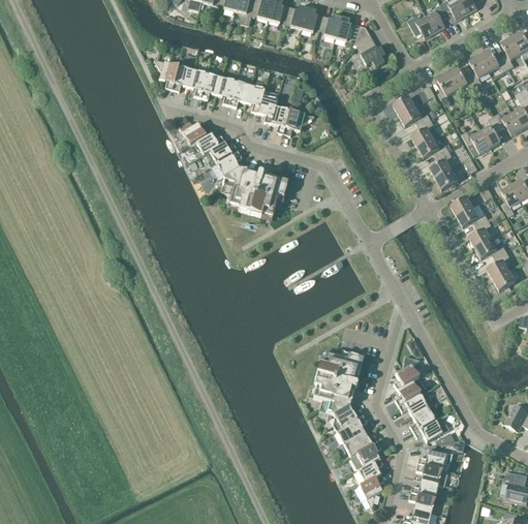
[(202,0),(190,0),(188,6),(199,9),(202,0)]
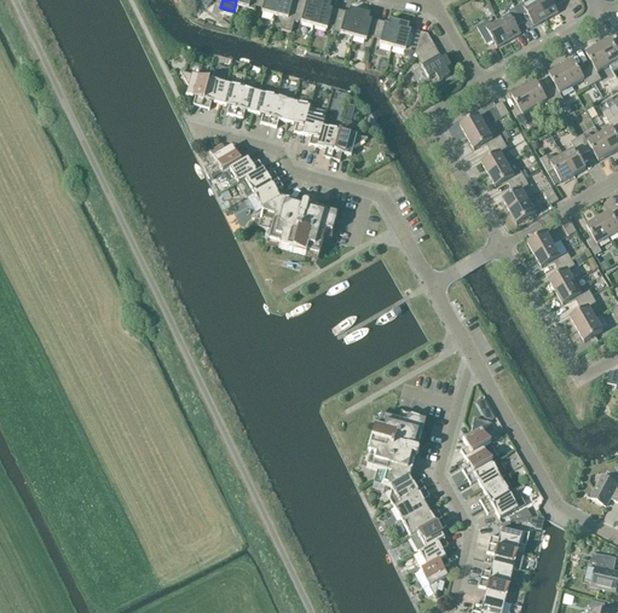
[(264,3),(263,7),(275,11),(278,0),(256,0),(256,1),(264,3)]
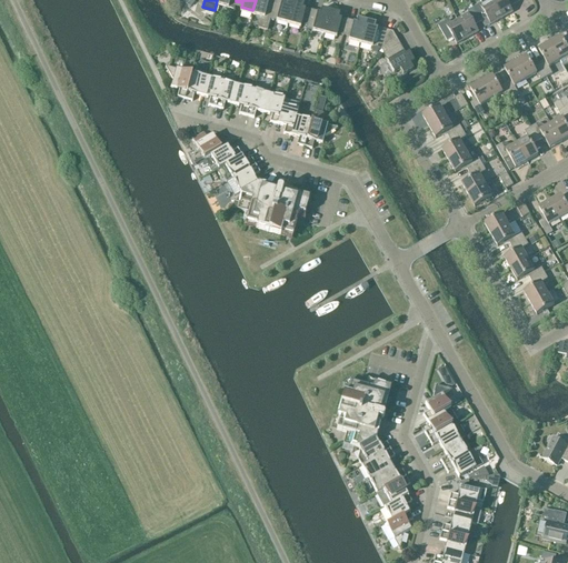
[(256,0),(252,10),(262,13),(259,23),(268,26),(271,13),(275,0),(256,0)]
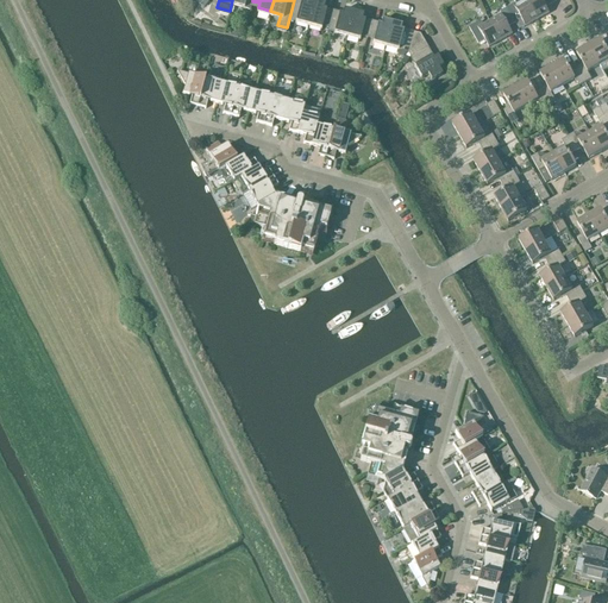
[(305,0),(294,0),(290,14),(296,17),(296,18),(309,22),(315,0),(305,0)]
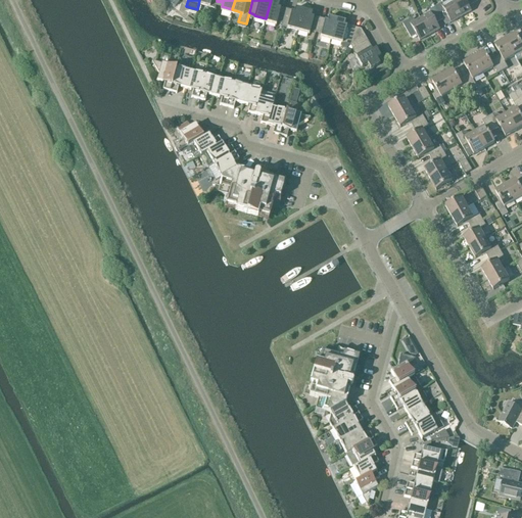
[(280,0),(271,0),(266,18),(277,21),(278,17),(283,19),(286,6),(279,4),(280,0)]
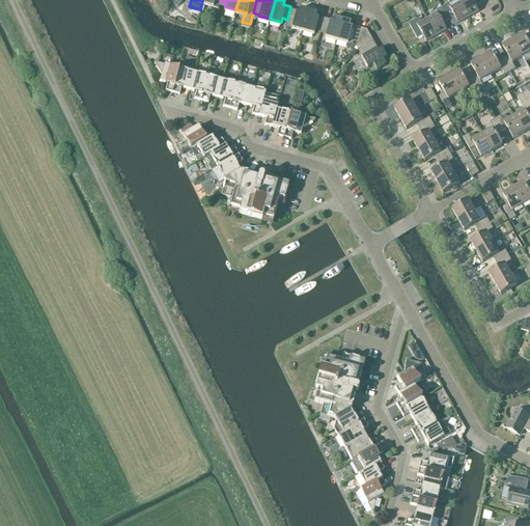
[(443,3),(450,17),(455,14),(458,19),(469,12),(462,0),(453,0),(450,2),(448,0),(443,3)]
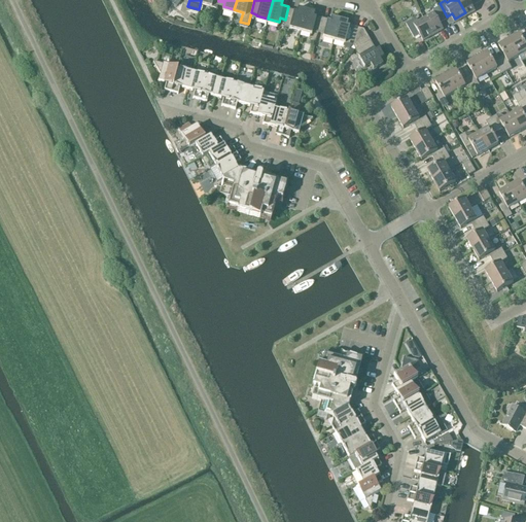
[(465,12),(476,6),(472,1),(475,0),(458,0),(465,12)]
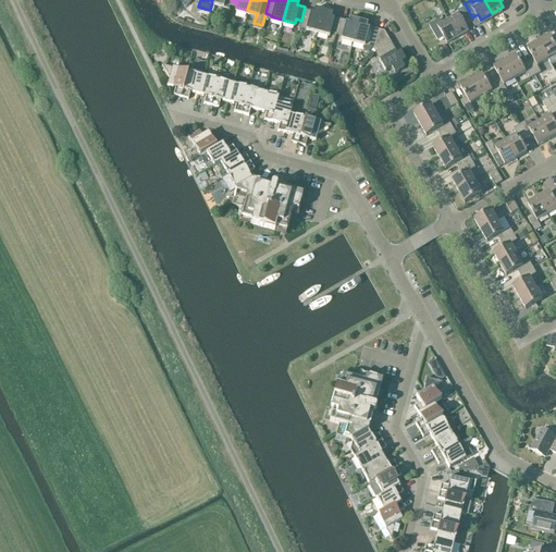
[(449,15),(459,33),(470,26),(467,21),(472,17),(465,3),(458,7),(459,9),(449,15)]
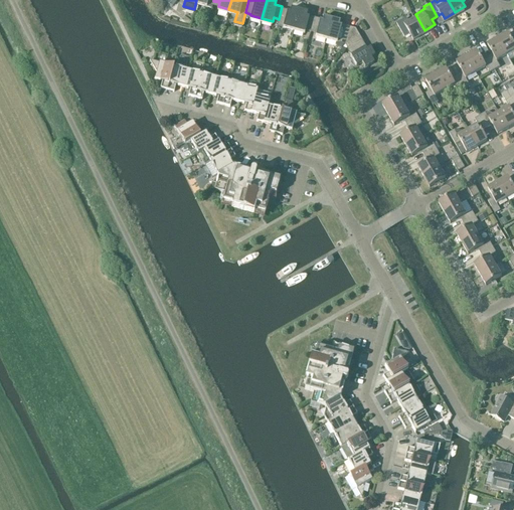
[(282,6),(279,19),(278,21),(284,23),(283,24),(294,27),(300,7),(292,4),(290,8),(282,6)]
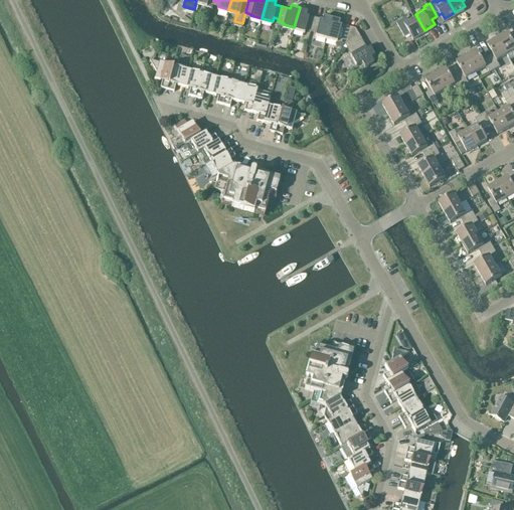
[(306,26),(312,27),(315,15),(307,13),(308,9),(300,7),(294,27),(305,30),(306,26)]
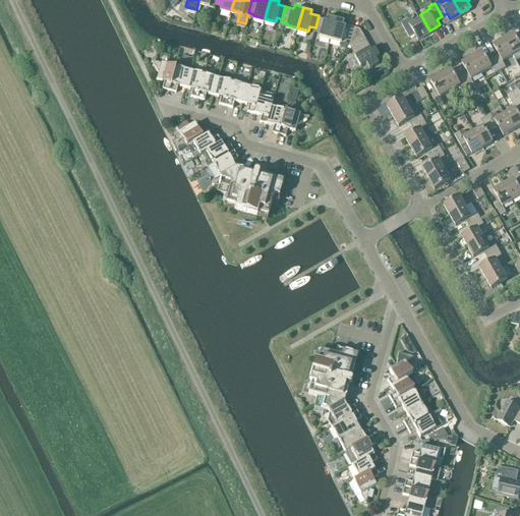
[(327,17),(319,15),(315,27),(321,30),(320,34),(331,37),(336,15),(328,13),(327,17)]
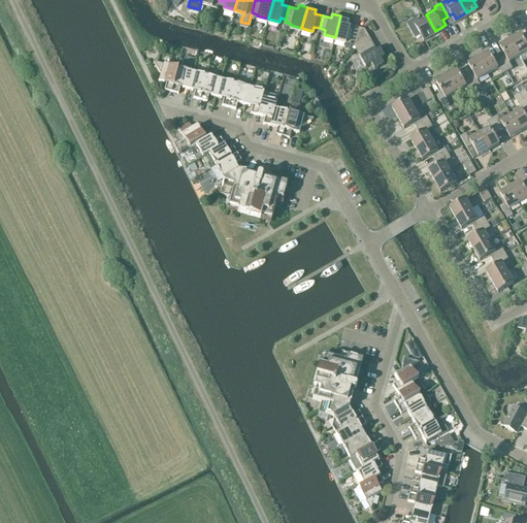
[(422,31),(425,37),(435,31),(426,14),(420,18),(418,13),(407,20),(416,34),(422,31)]
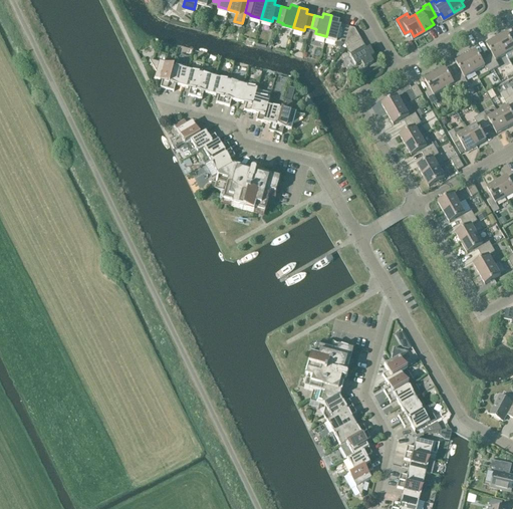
[(339,17),(331,15),(326,36),(337,38),(337,35),(343,36),(345,40),(354,26),(338,22),(339,17)]
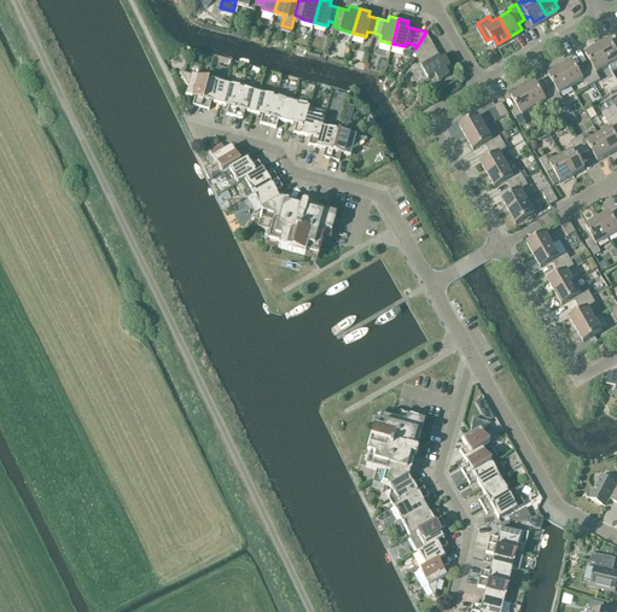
[(426,31),(415,48),(423,62),(421,63),(428,75),(435,71),(438,77),(449,71),(446,65),(450,63),(444,53),(441,56),(426,31)]
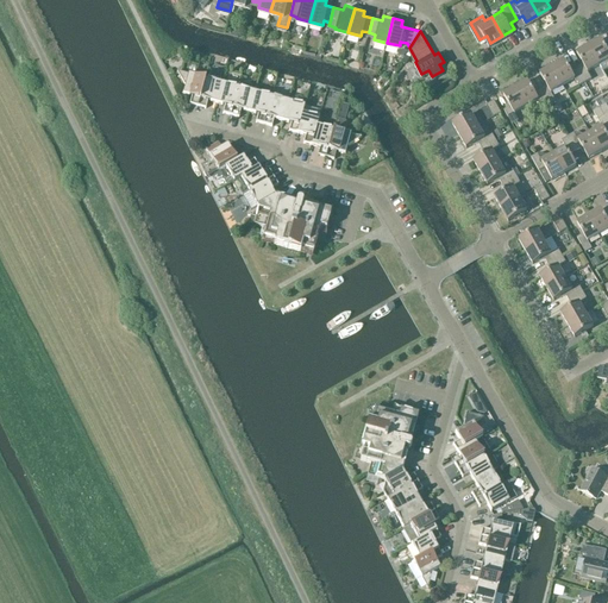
[(607,44),(602,35),(590,42),(601,61),(607,56),(607,44)]
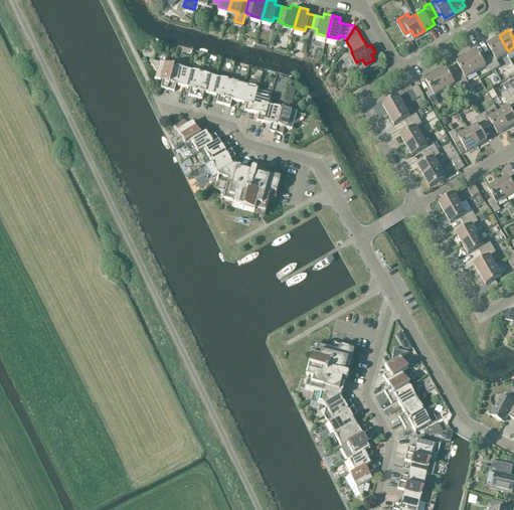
[(489,53),(496,65),(501,62),(498,56),(508,51),(499,35),(489,41),(494,50),(489,53)]
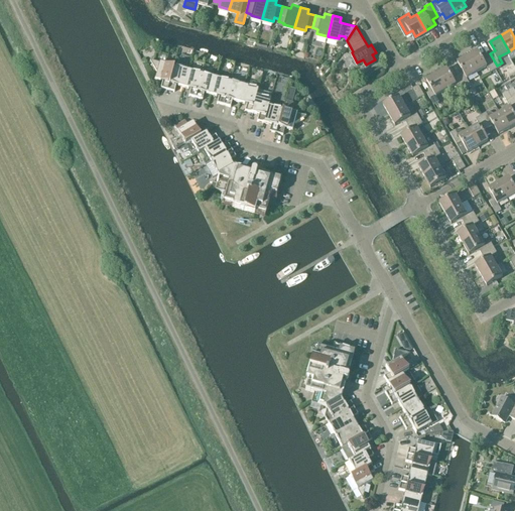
[(469,53),(478,69),(488,62),(491,70),(497,66),(490,53),(485,56),(479,47),(469,53)]
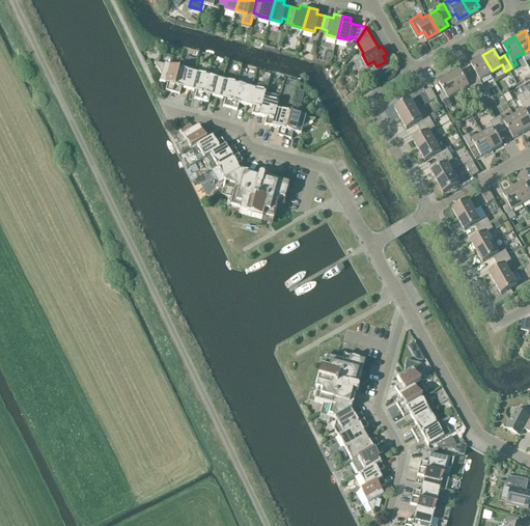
[(477,71),(472,74),(479,86),(484,83),(481,77),(492,71),(482,55),(472,60),(477,71)]
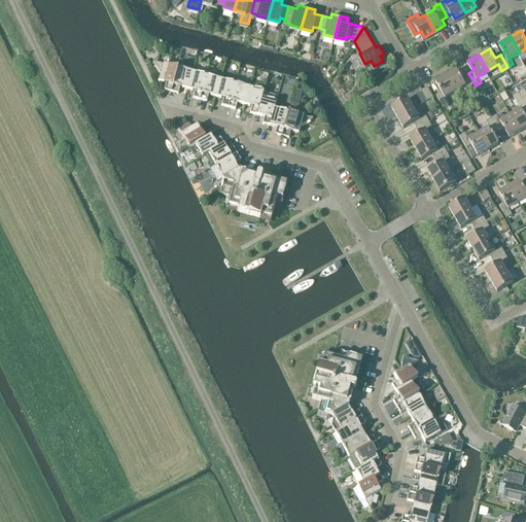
[(167,79),(165,87),(172,89),(178,64),(154,58),(153,58),(161,70),(159,77),(167,79)]
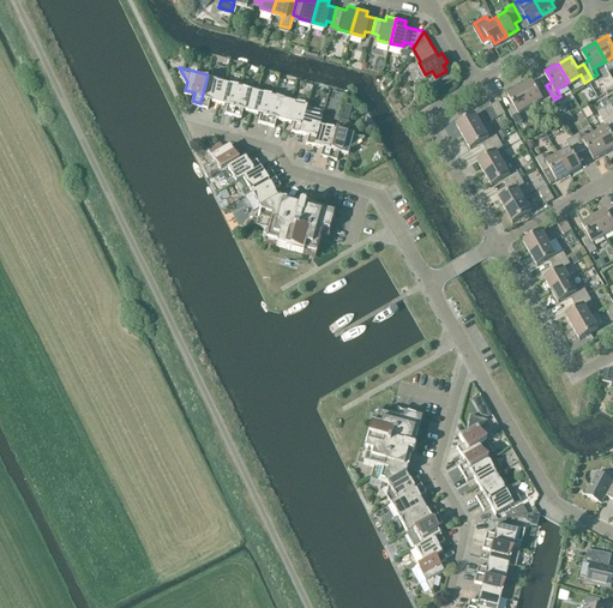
[(208,74),(200,103),(208,104),(210,97),(218,100),(224,79),(208,74)]
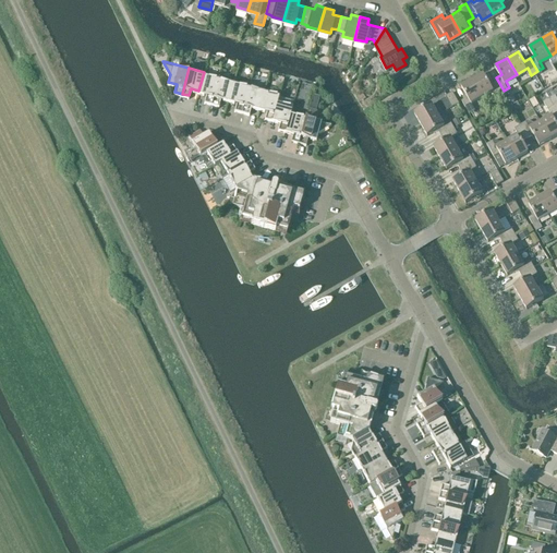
[(484,70),(473,76),(483,94),(494,87),(498,94),(504,91),(496,77),(491,81),(484,70)]
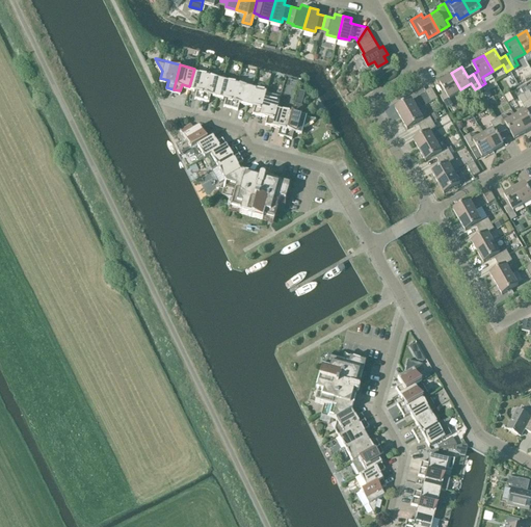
[(196,88),(195,95),(203,97),(209,73),(194,69),(189,86),(196,88)]
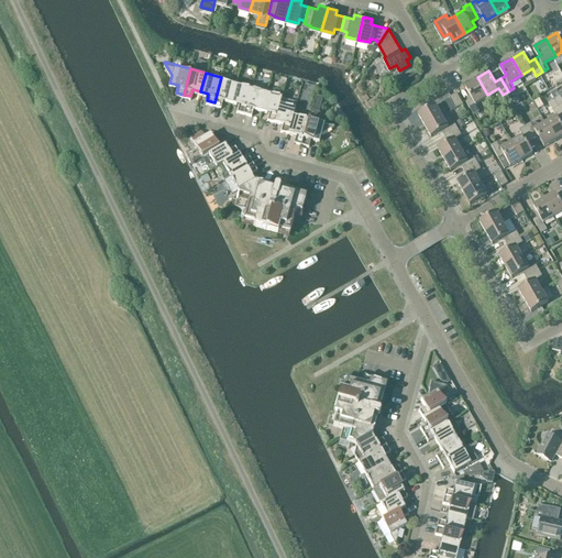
[(221,77),(215,102),(221,105),(223,98),(231,100),(237,81),(221,77)]
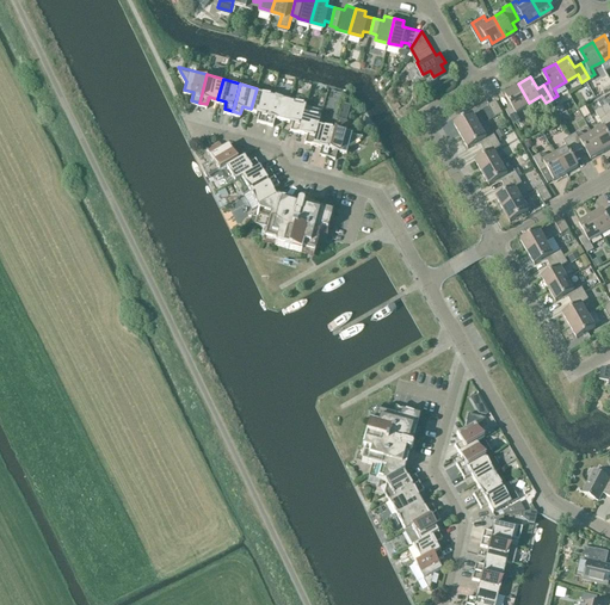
[(513,103),(506,106),(515,121),(522,117),(517,110),(529,103),(518,84),(506,91),(513,103)]
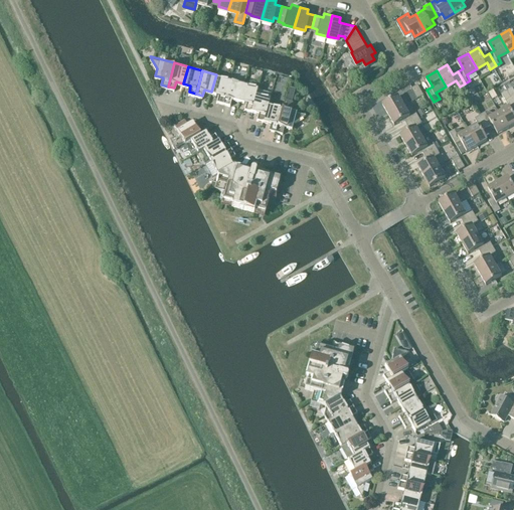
[(218,93),(217,100),(223,102),(230,77),(216,74),(211,92),(218,93)]
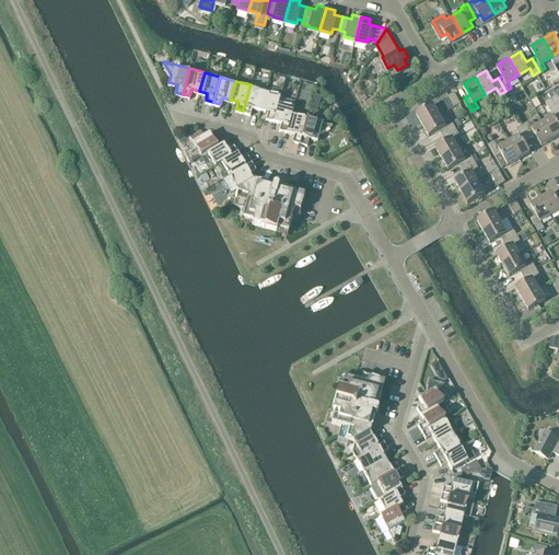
[(251,84),(243,111),(251,112),(253,105),(260,107),(266,89),(251,84)]
